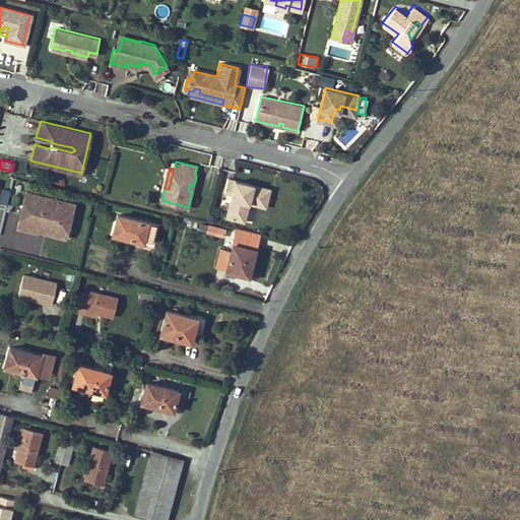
[(271,189),(229,179),(225,192),(233,194),(228,216),(244,220),(249,198),(268,202),(271,189)]
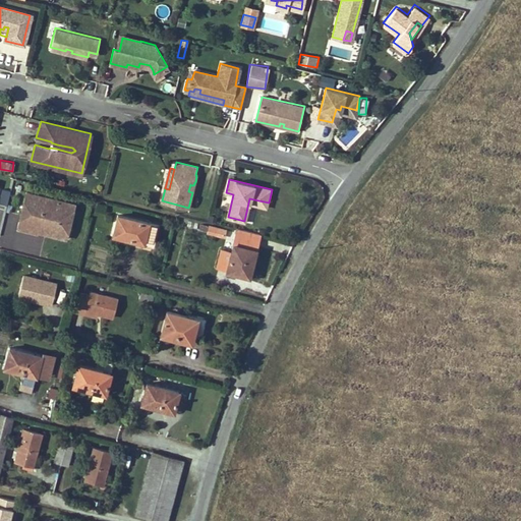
[(19,228),(68,240),(76,206),(27,193),(19,228)]
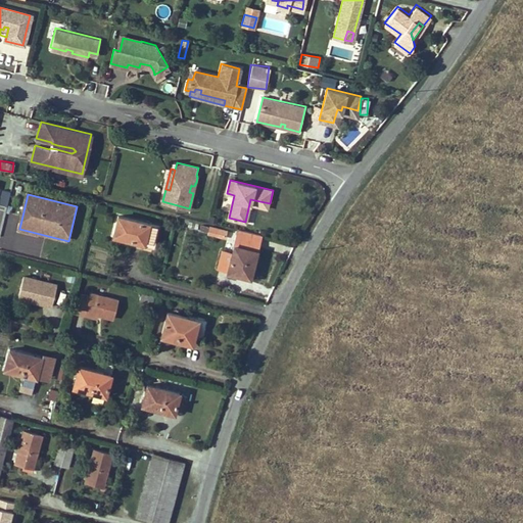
[(270,203),(250,199),(245,222),(248,222),(252,203),(269,207),(270,203)]
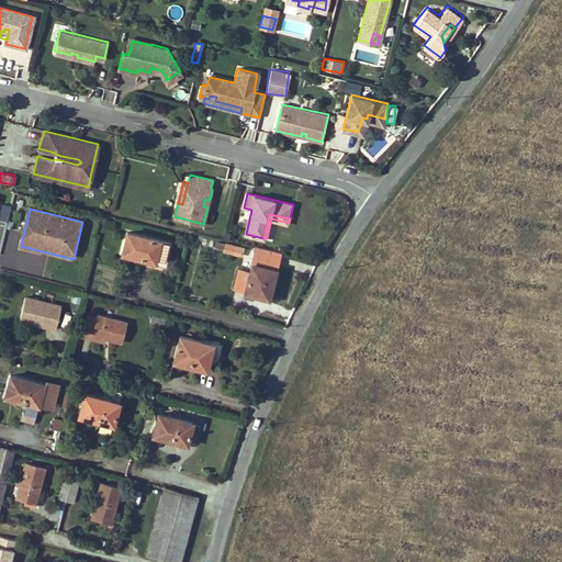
[(127,233),(122,253),(155,260),(154,262),(166,266),(171,243),(127,233)]
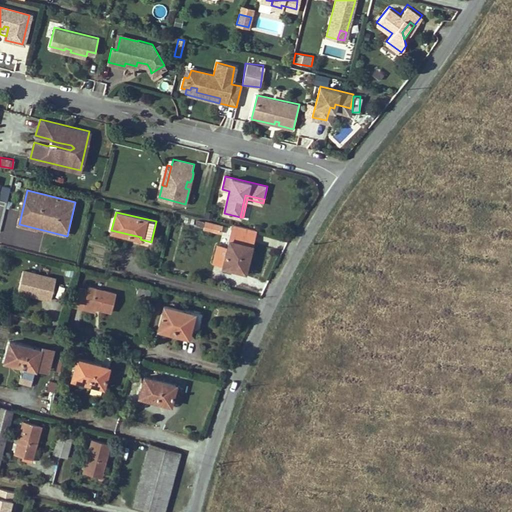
[(221,231),(222,226),(206,222),(205,227),(221,231)]
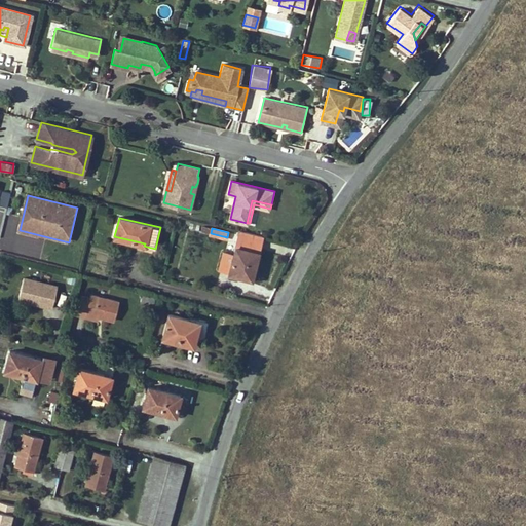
[(235,246),(228,273),(252,278),(263,236),(239,230),(235,246)]
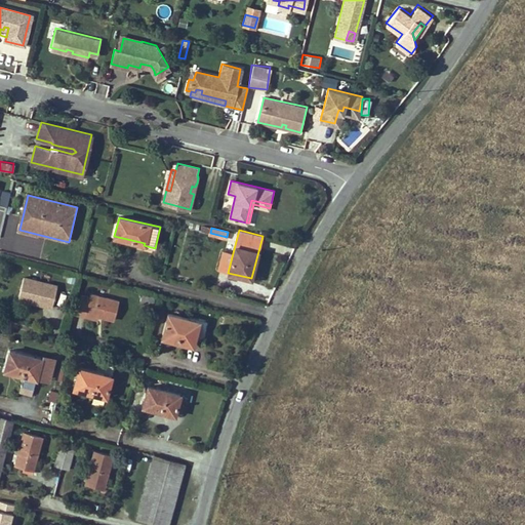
[(219,271),(228,273),(235,245),(226,242),(219,271)]
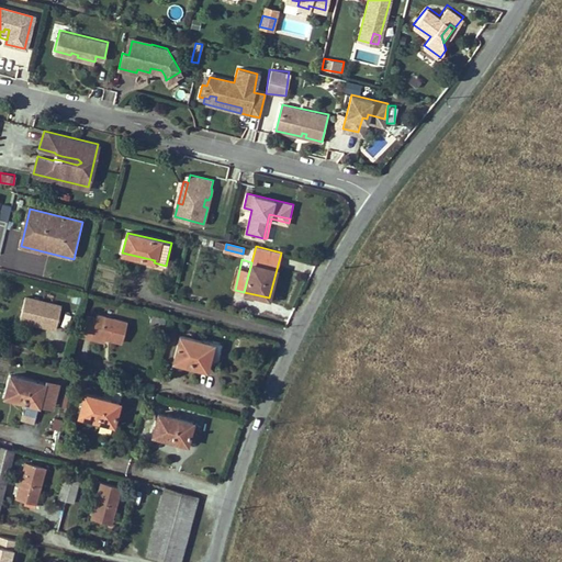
[(34,325),(35,322),(48,325),(48,328),(56,330),(63,307),(26,298),(21,322),(34,325)]
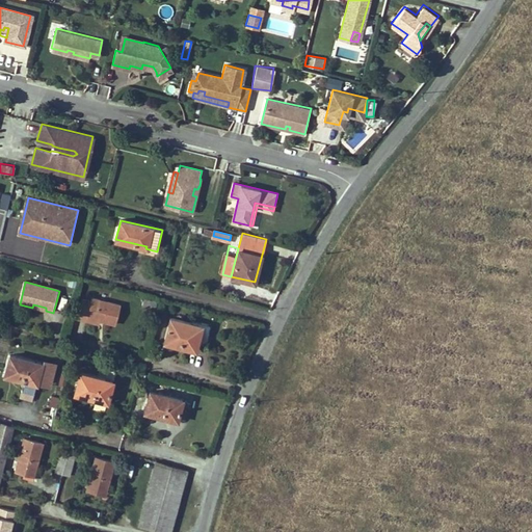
[(90,301),(83,299),(78,318),(85,320),(86,316),(101,319),(115,323),(121,304),(91,297),(90,301)]
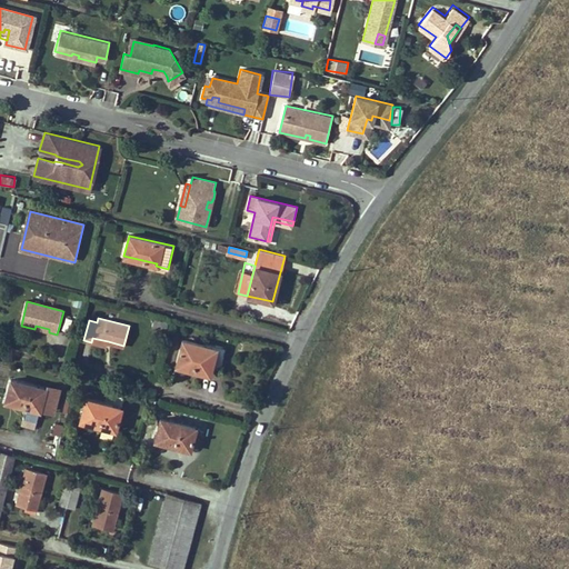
[(166,329),(167,322),(155,319),(153,327),(166,329)]
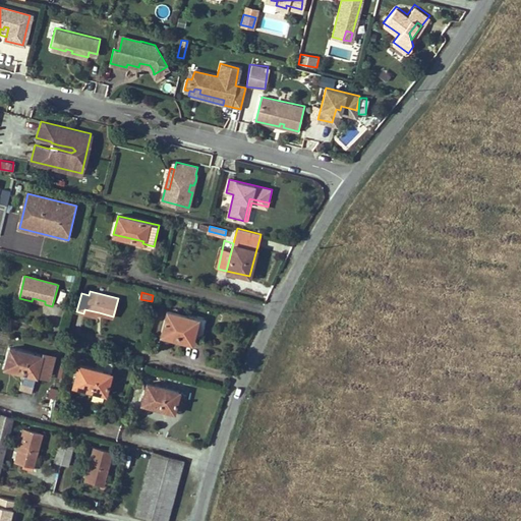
[(167,310),(161,334),(191,342),(192,338),(200,340),(207,317),(187,313),(187,315),(167,310)]
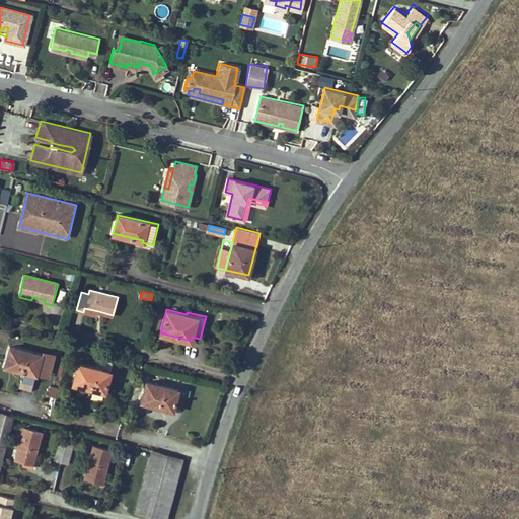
[(9,346),(4,366),(36,374),(42,354),(9,346)]
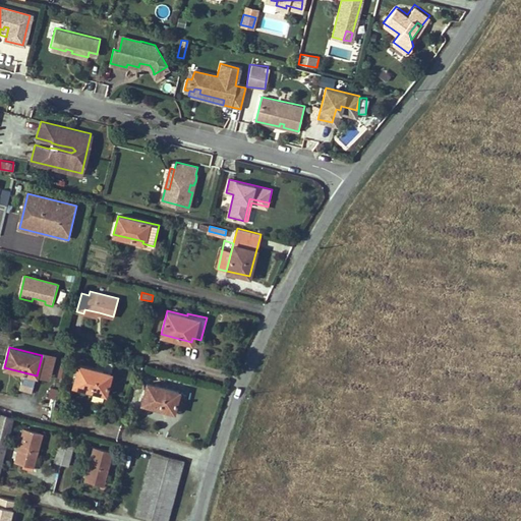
[(78,365),(73,385),(105,393),(110,373),(78,365)]
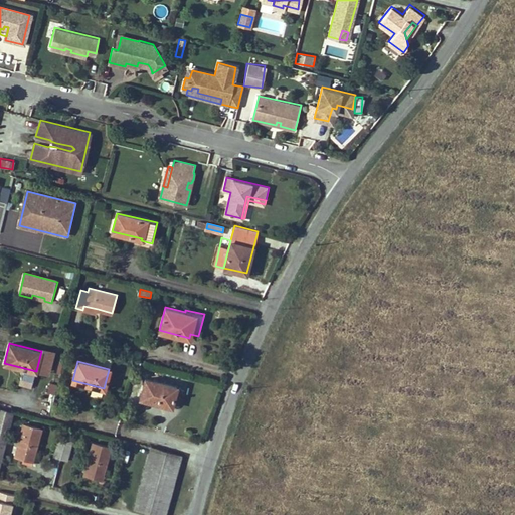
[(31,387),(33,371),(19,370),(18,385),(31,387)]
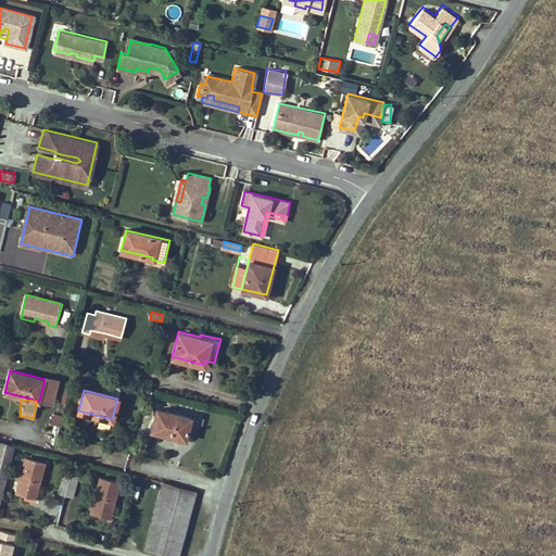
[(156,408),(151,429),(185,439),(191,417),(156,408)]
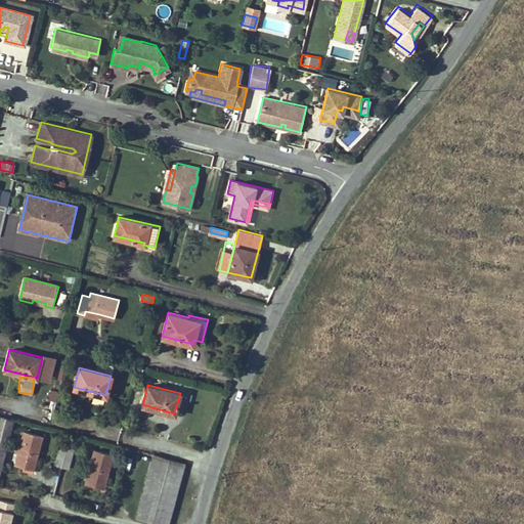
[(46,398),(56,399),(57,390),(47,389),(46,398)]
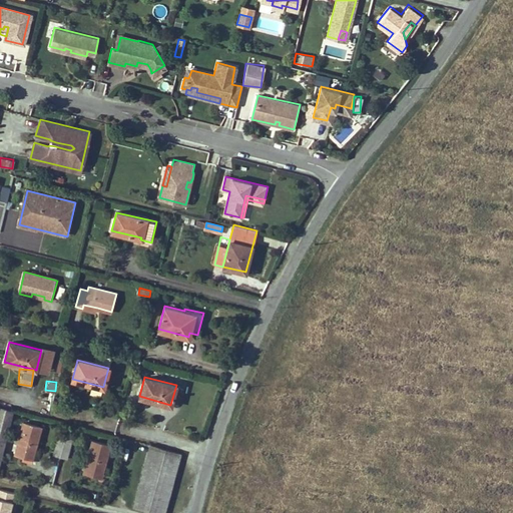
[(0,407),(0,460),(13,411),(0,407)]
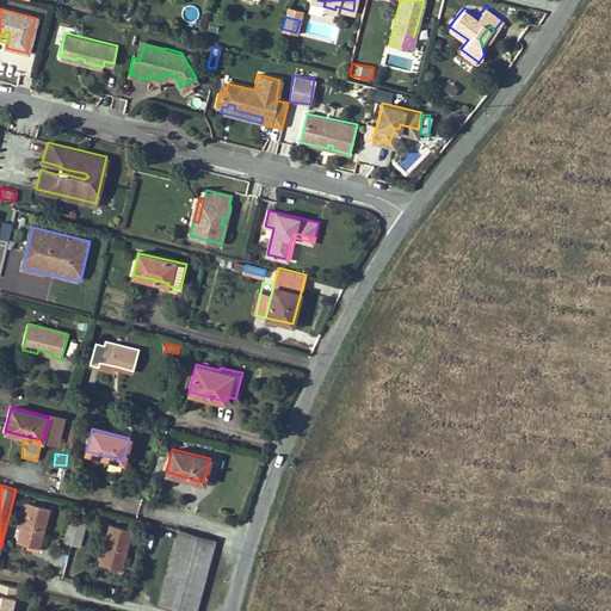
[(50,508),(28,503),(17,541),(31,544),(32,539),(41,542),(50,508)]
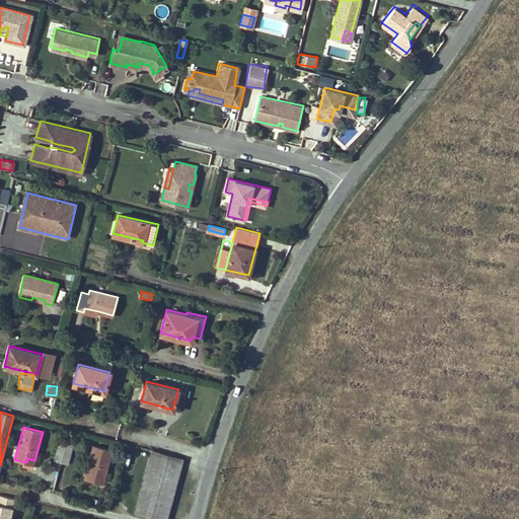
[(74,440),(67,439),(61,437),(55,459),(61,461),(68,463),(74,440)]
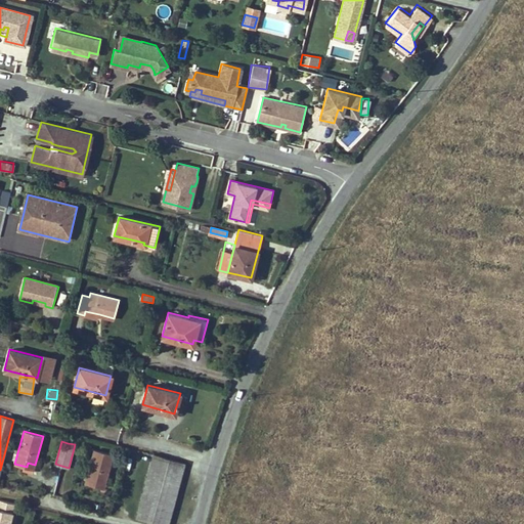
[(113,454),(94,449),(86,482),(96,485),(98,480),(105,482),(113,454)]
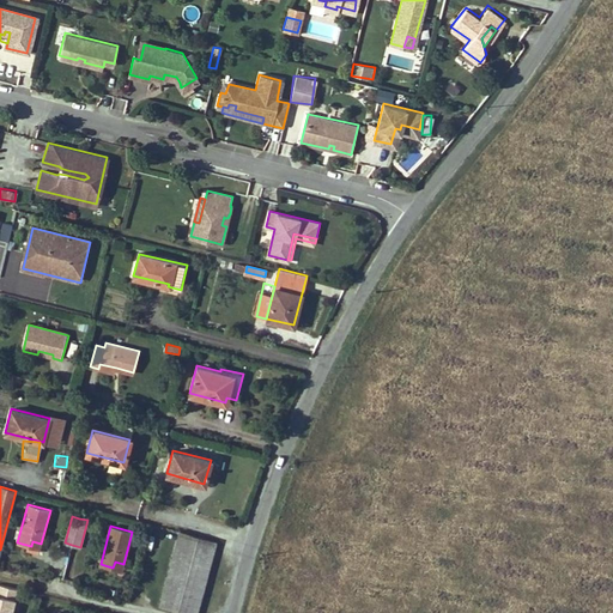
[(159,605),(190,612),(195,612),(216,541),(178,532),(159,605)]
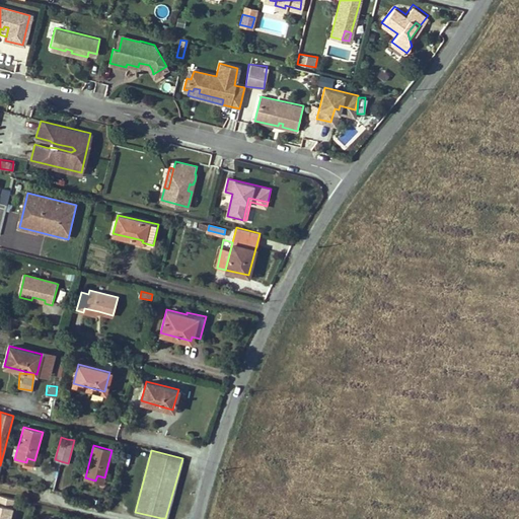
[(16,499),(0,495),(0,518),(8,518),(12,507),(14,508),(16,499)]
